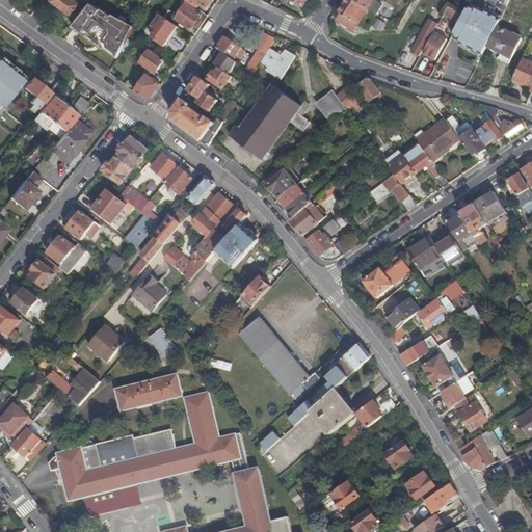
[(79,21),(84,15),(87,10),(73,0),(53,0),(52,1),(73,17),(73,16),(79,21)]
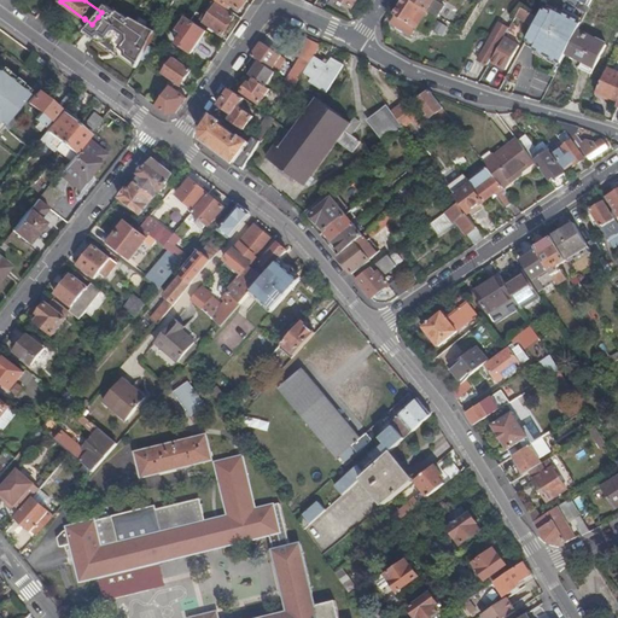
[(437,17),(412,0),(404,0),(396,15),(417,28),(426,34),(437,17)]
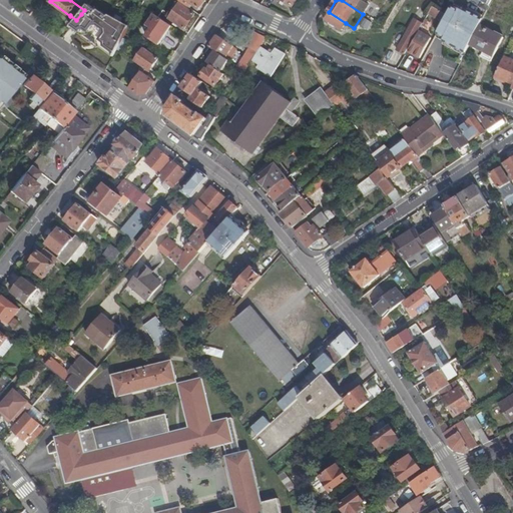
[(342,0),(363,14),(365,10),(358,5),(361,0),(342,0)]
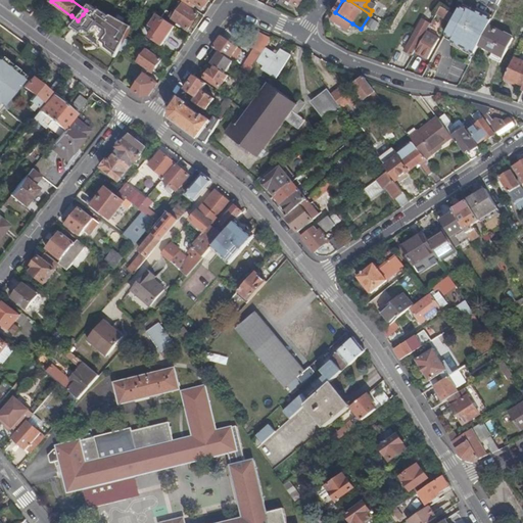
[(183,3),(178,10),(176,9),(173,13),(175,14),(173,18),(188,29),(198,13),(183,3)]
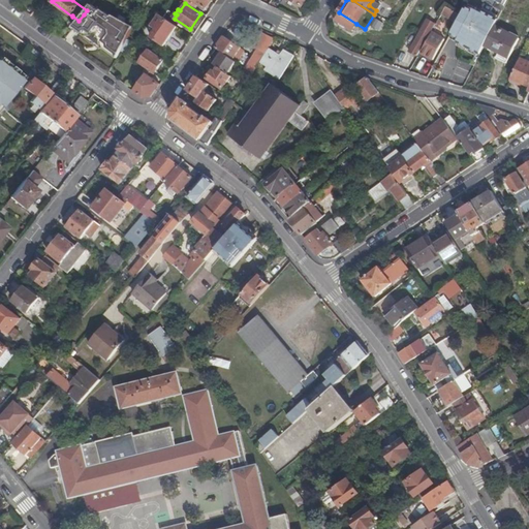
[(100,10),(92,4),(91,4),(87,10),(84,14),(92,21),(86,28),(90,32),(90,34),(101,43),(105,42),(118,53),(119,54),(121,51),(129,35),(134,27),(132,26),(112,14),(111,17),(101,9),(100,10)]
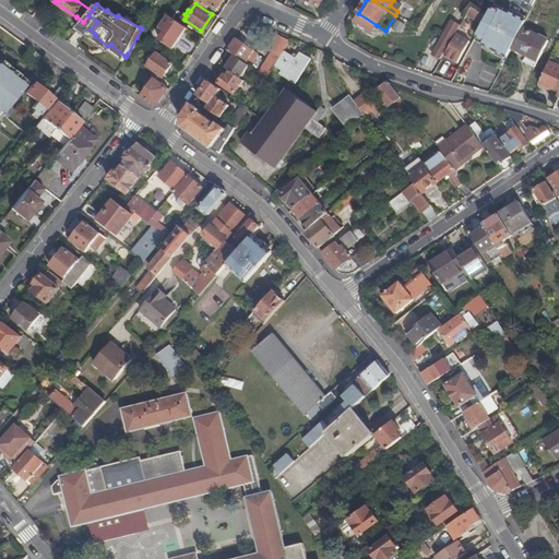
[(471,7),(466,14),(479,22),(483,13),(471,7)]
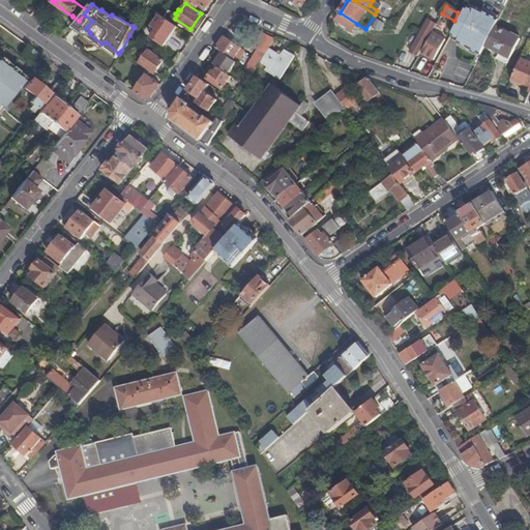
[(465,47),(482,11),(475,7),(473,11),(466,7),(462,15),(450,35),(458,39),(457,42),(465,47)]
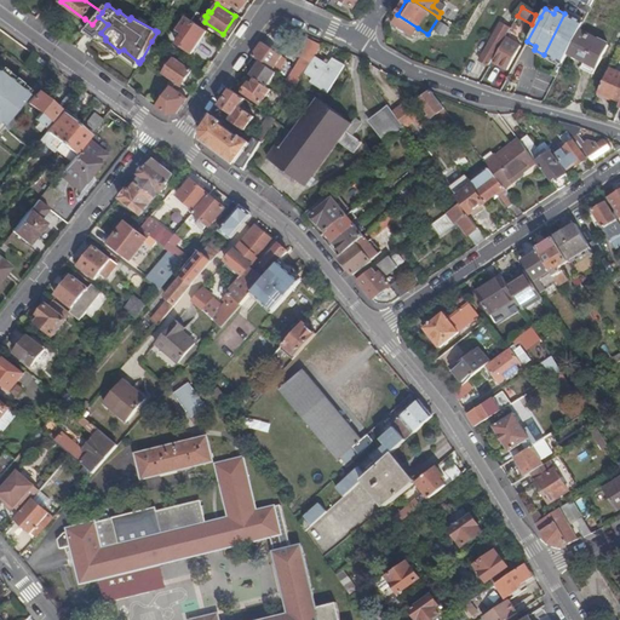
[(579,30),(583,23),(564,13),(544,55),(562,64),(567,53),(579,30)]
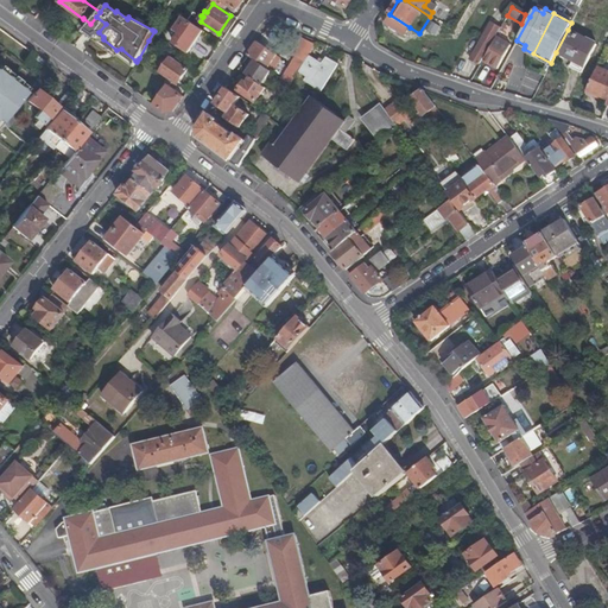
[(405,35),(410,27),(390,14),(385,23),(405,35)]
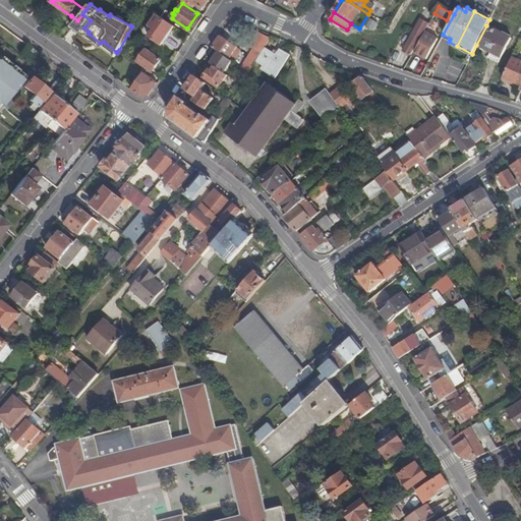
[(83,30),(84,27),(91,20),(82,14),(77,20),(75,23),(83,30)]
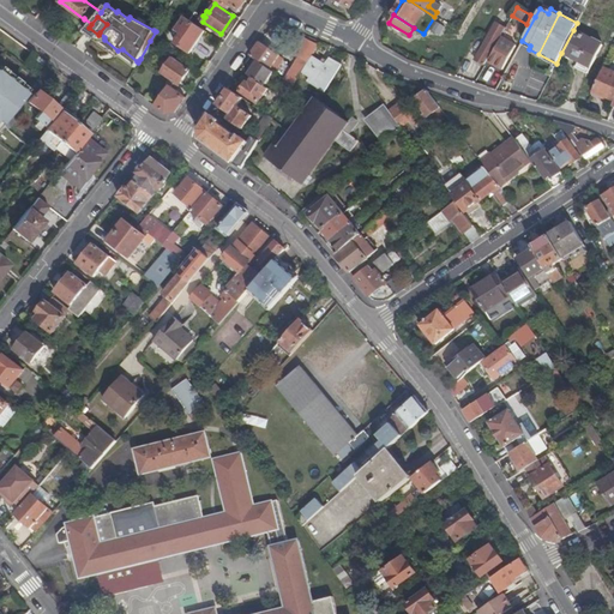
[(191,53),(205,30),(185,17),(175,30),(181,34),(175,42),(191,53)]
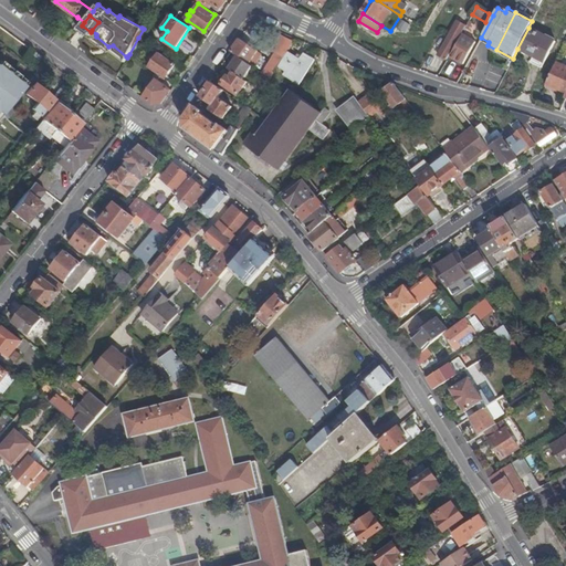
[(439,55),(447,60),(463,30),(454,24),(447,39),(448,39),(439,55)]
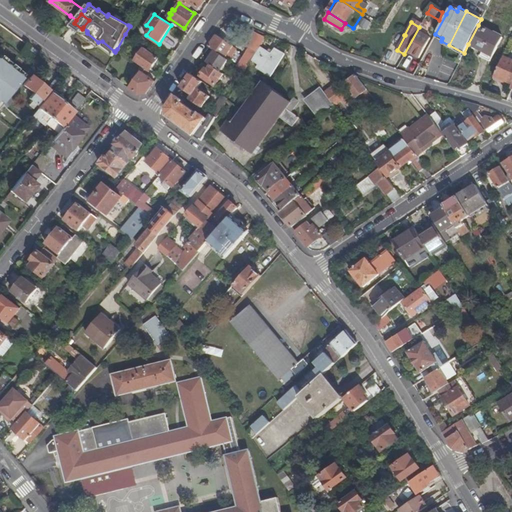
[(502,37),(478,25),(468,44),(482,51),(492,56),(502,37)]
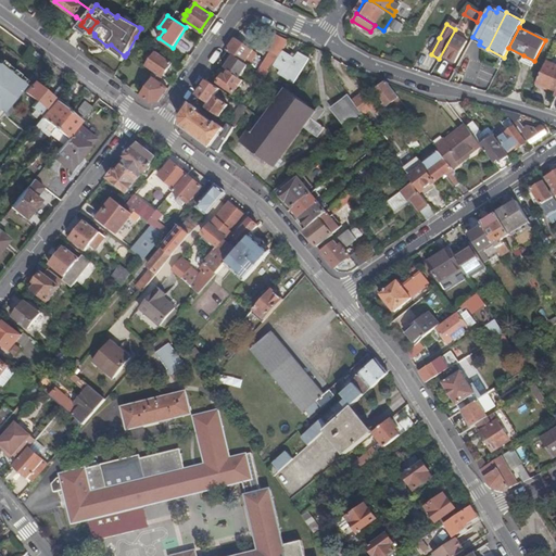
[(282,49),(287,45),(257,32),(254,38),(274,50),(275,47),(277,48),(273,55),(277,59),(282,49)]
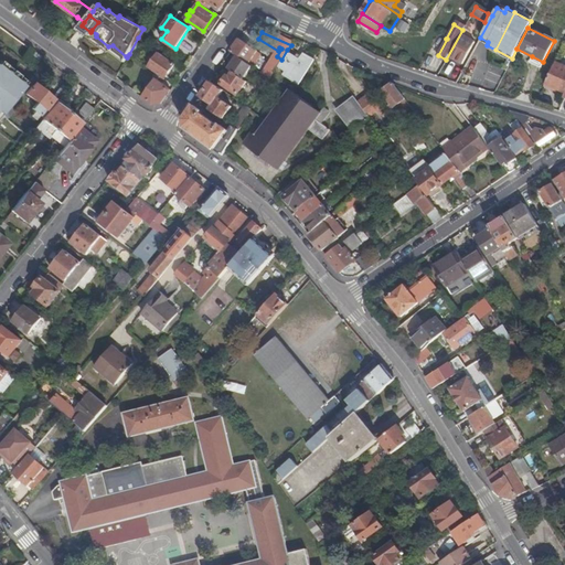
[(465,40),(460,38),(450,55),(462,62),(473,41),(467,38),(465,40)]
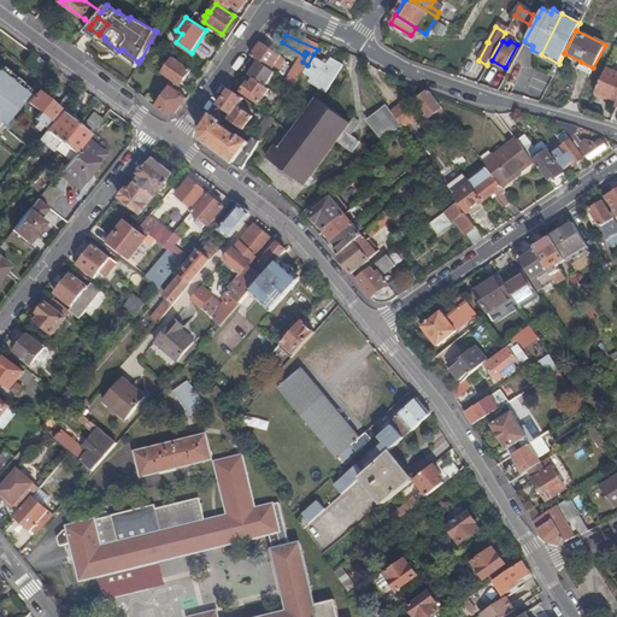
[(282,57),(262,42),(252,56),(259,62),(274,70),(282,57)]
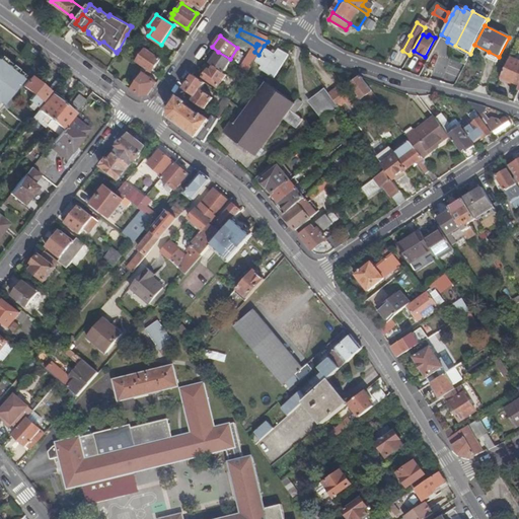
[(275,53),(264,46),(258,55),(255,61),(263,65),(261,68),(275,78),(289,55),(280,49),(275,53)]
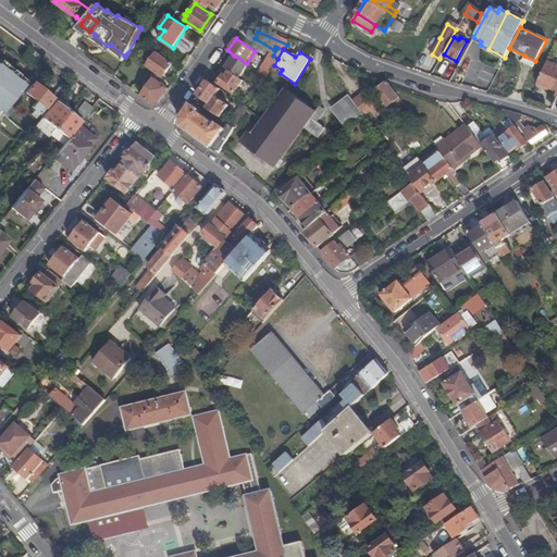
[(37,65),(42,58),(34,51),(28,58),(37,65)]
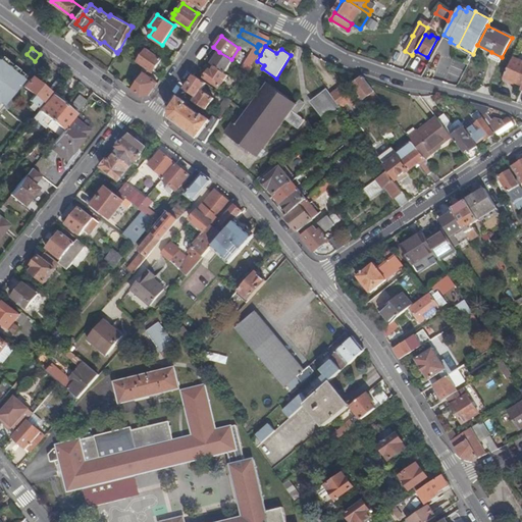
[(153,72),(162,58),(147,48),(138,62),(147,69),(152,72),(153,72)]
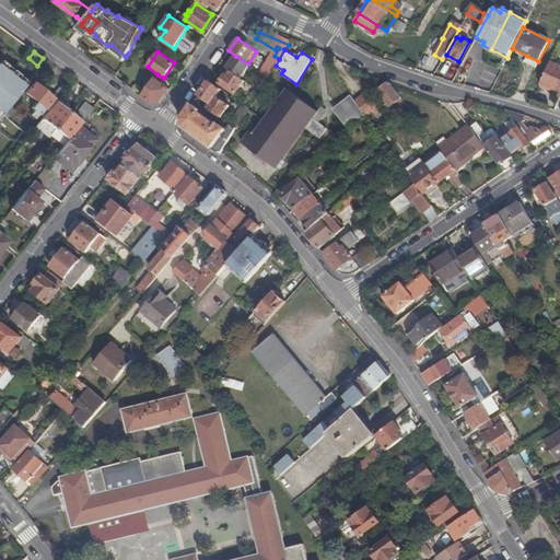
[(279,59),(275,56),(272,55),(260,73),(268,78),(276,66),(279,59)]
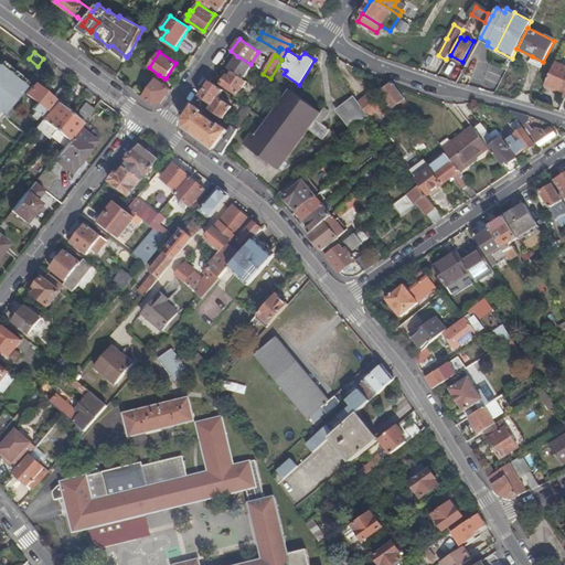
[(253,66),(251,64),(237,56),(228,68),(231,71),(243,78),(253,66)]
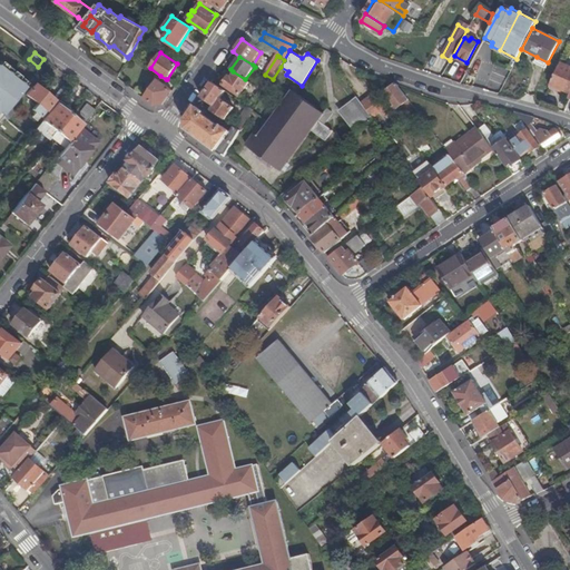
[(548,62),(537,57),(534,62),(546,68),(548,62)]
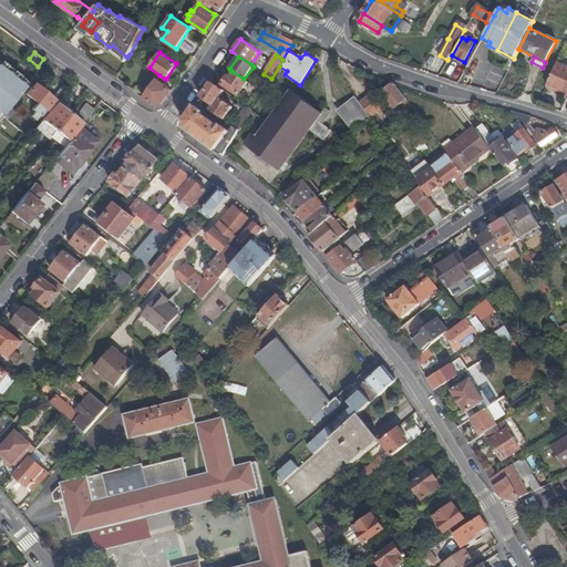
[(566,94),(566,66),(556,63),(546,85),(566,94)]
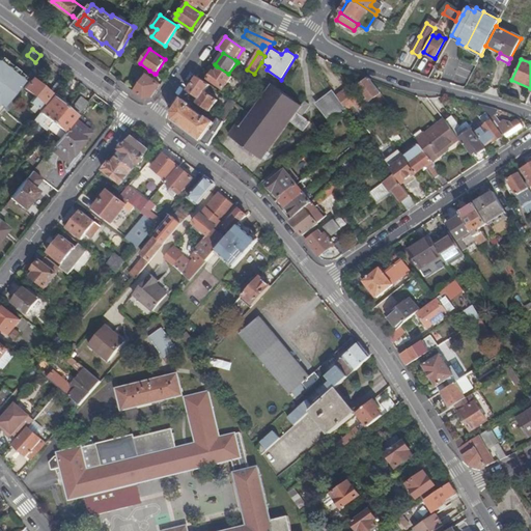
[(7,99),(8,98),(22,81),(0,61),(0,106),(0,107),(7,99)]
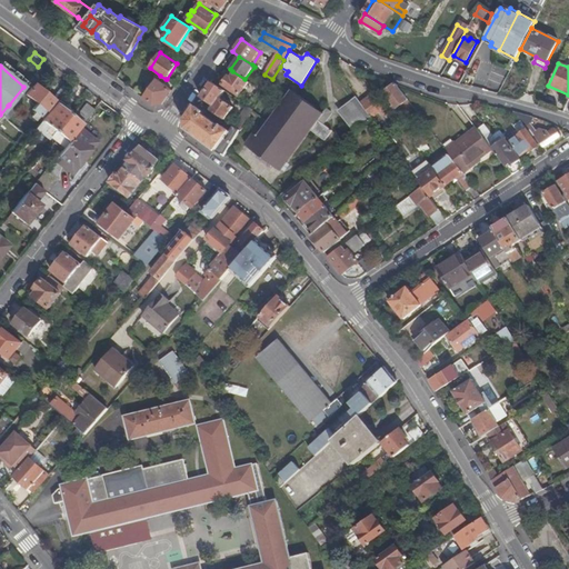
[(249,82),(245,79),(232,71),(223,85),(239,96),(249,82)]
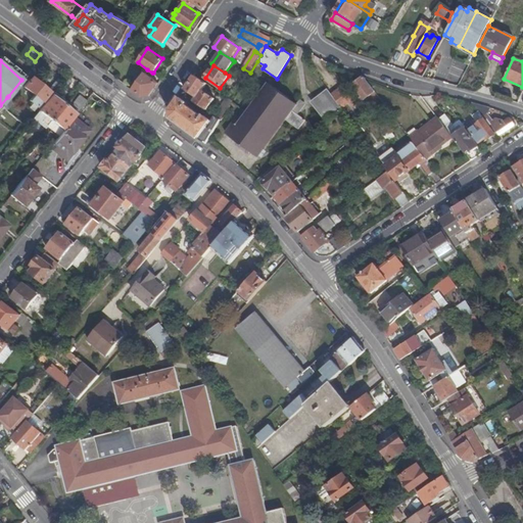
[(150,95),(158,83),(149,77),(152,73),(147,69),(133,90),(142,96),(150,95)]
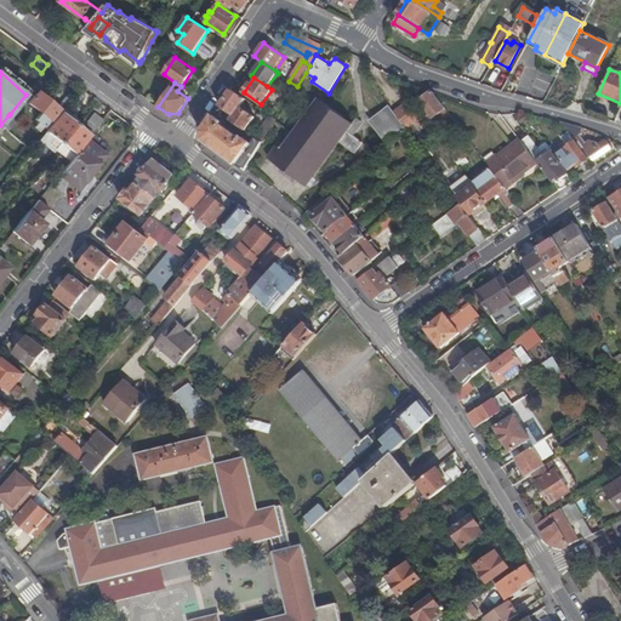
[(60,115),(62,112),(79,91),(74,87),(57,108),(58,108),(56,112),(60,115)]
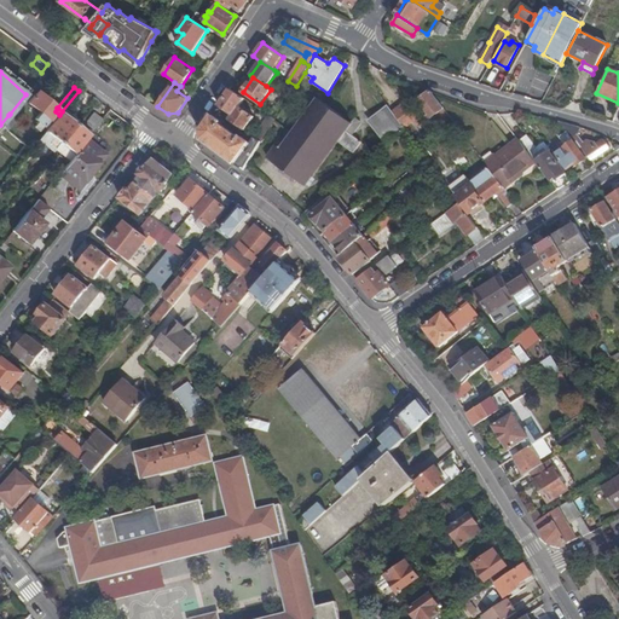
[(244,98),(231,88),(219,105),(233,115),(239,106),(244,98)]
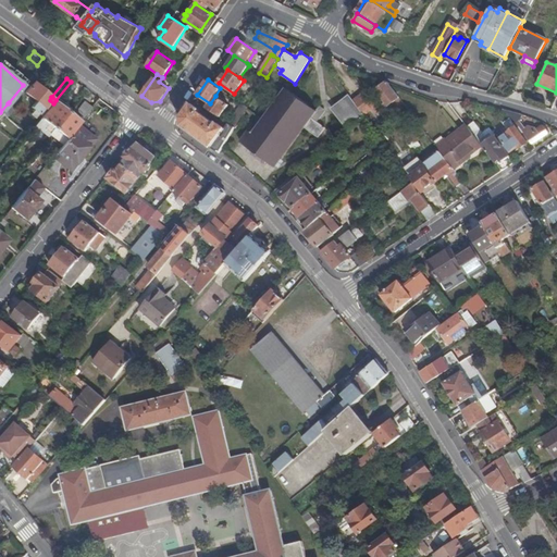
[(52,97),(51,97),(45,90),(41,88),(33,82),(25,93),(36,101),(31,107),(39,113),(50,100),(52,97)]
